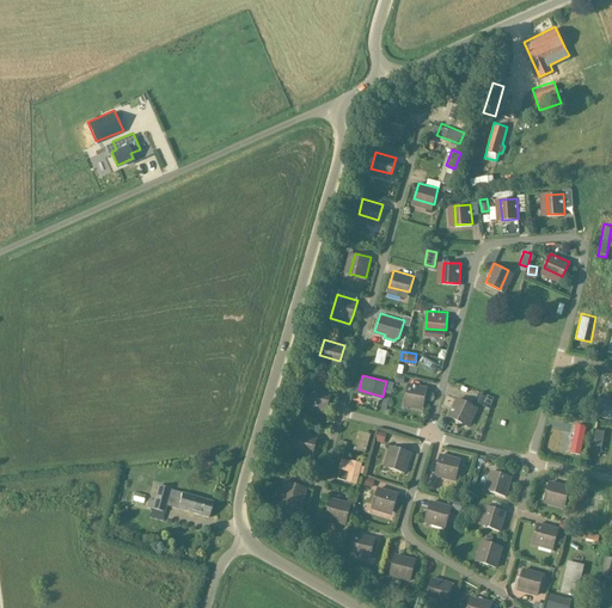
[(582,378),(577,398),(586,399),(591,380),(582,378)]
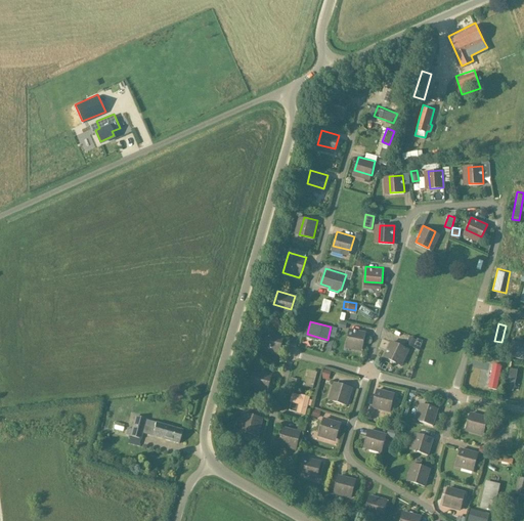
[(363,346),(365,332),(349,329),(346,342),(363,346)]
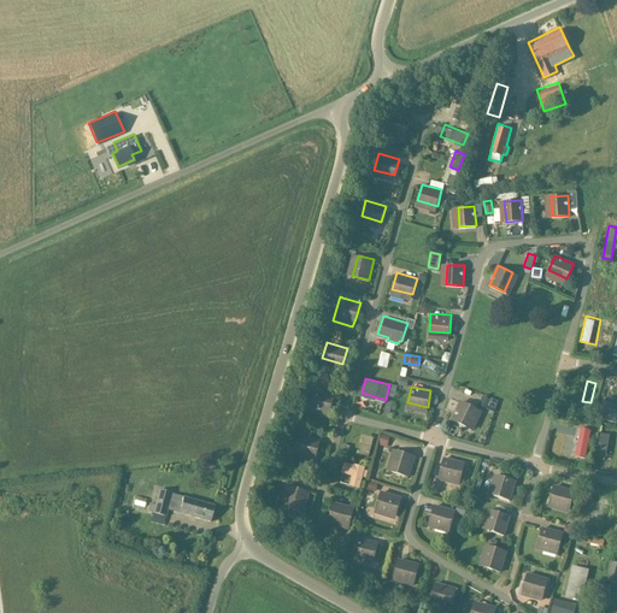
[(310,405),(309,411),(329,416),(330,411),(335,395),(324,392),(315,389),(310,405)]
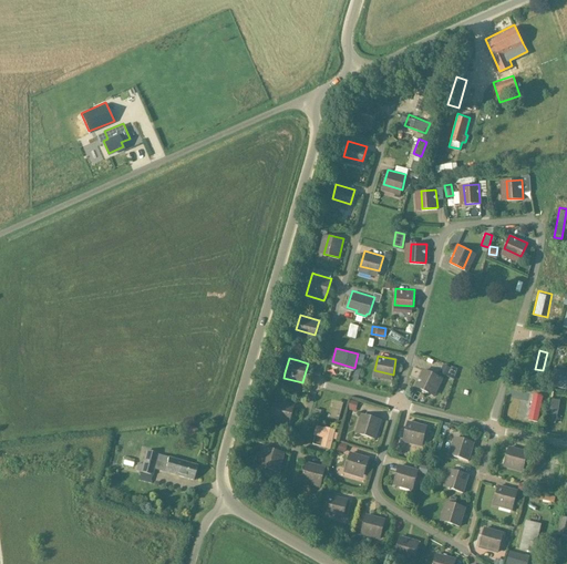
[(441,371),(454,376),(457,367),(444,361),(441,371)]
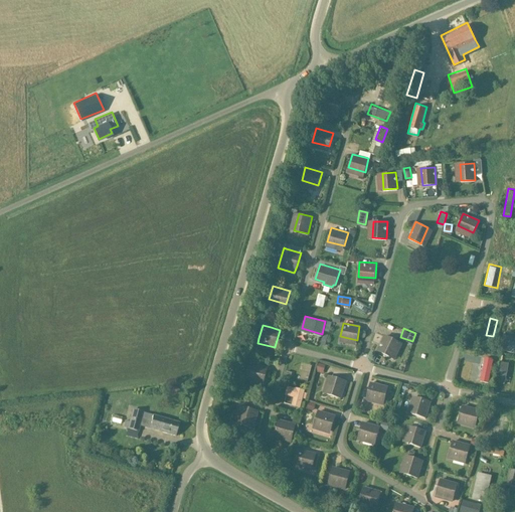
[(377,349),(394,358),(396,354),(392,352),(398,340),(384,333),(380,341),(381,342),(380,344),(379,344),(377,349)]
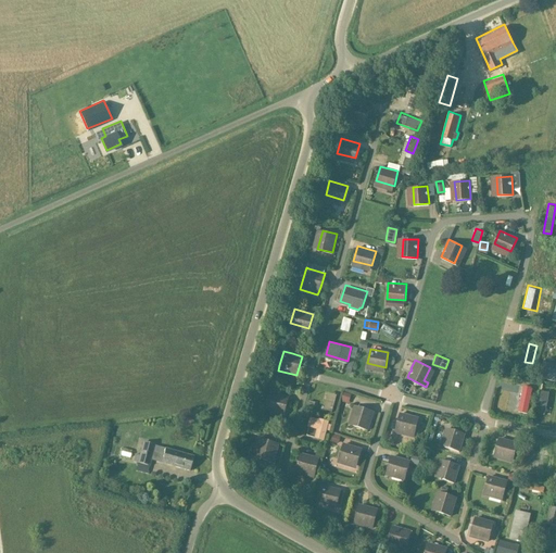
[(540,376),(555,378),(555,372),(555,373),(555,372),(555,366),(542,364),(540,376)]
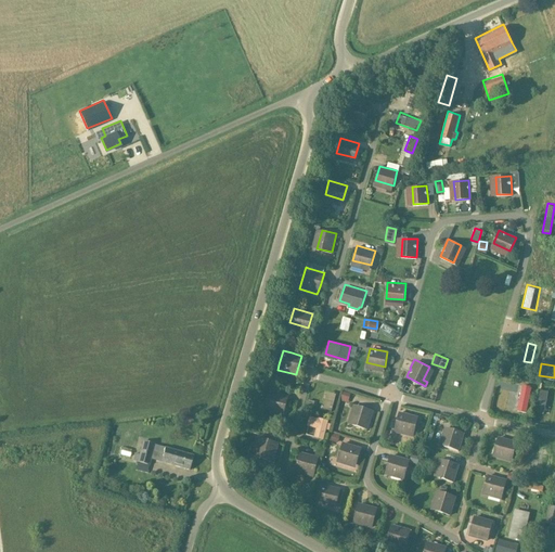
[(526,411),(533,384),(523,382),(515,408),(526,411)]
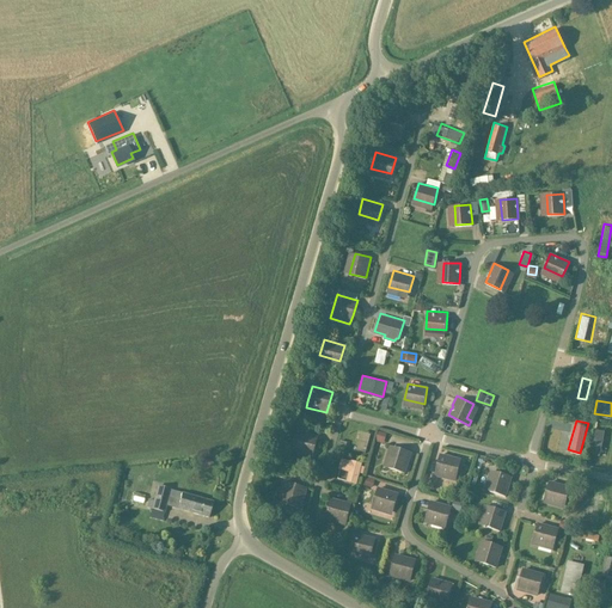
[(594,427),(591,452),(600,453),(604,428),(594,427)]
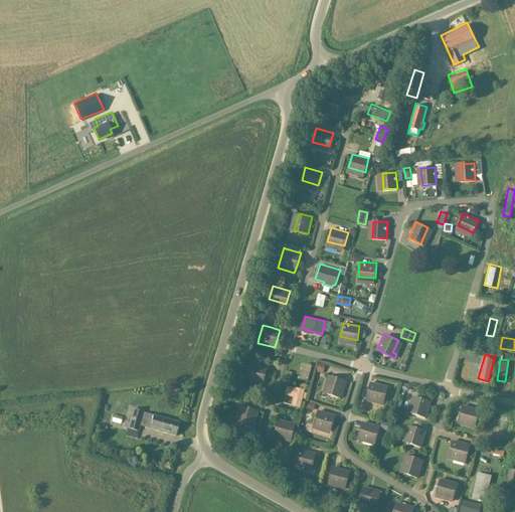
[(250,362),(246,375),(264,380),(268,367),(250,362)]
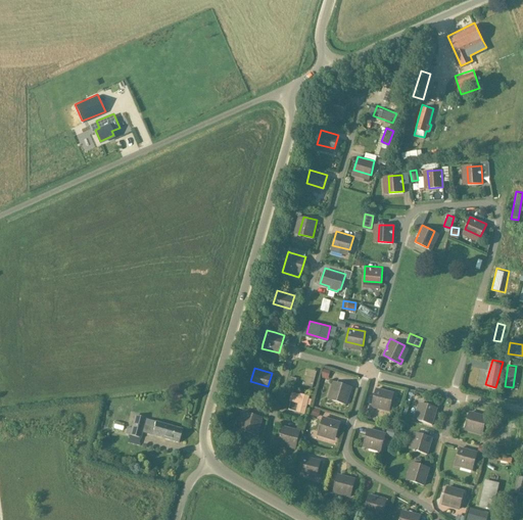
[(305,368),(304,383),(313,384),(315,369),(305,368)]
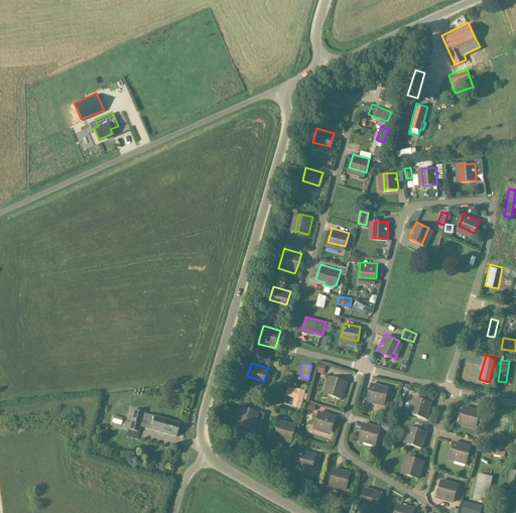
[(328,393),(341,398),(347,381),(333,377),(328,393)]
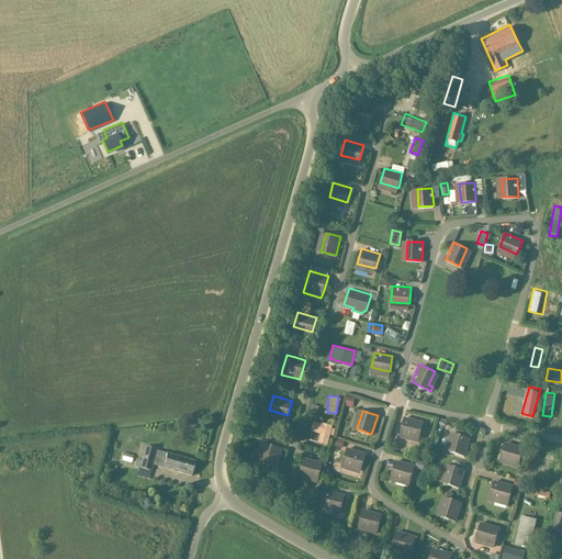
[(419,436),(423,422),(404,416),(401,432),(419,436)]
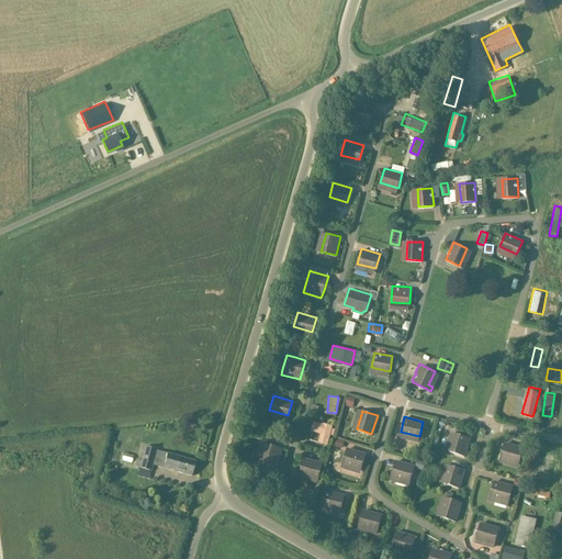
[(328,443),(330,433),(334,434),(335,427),(332,426),(333,424),(323,422),(314,420),(312,429),(319,432),(318,440),(328,443)]
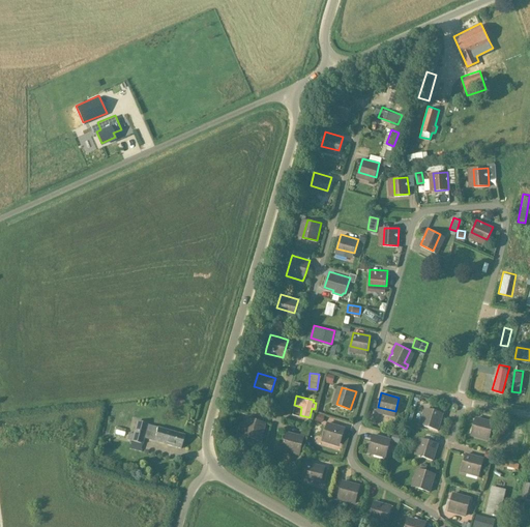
[(438,429),(443,412),(430,408),(424,425),(438,429)]
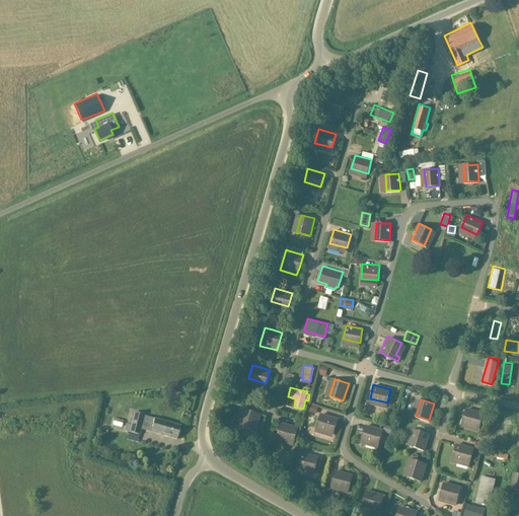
[(479,426),(484,413),(466,408),(462,421),(479,426)]
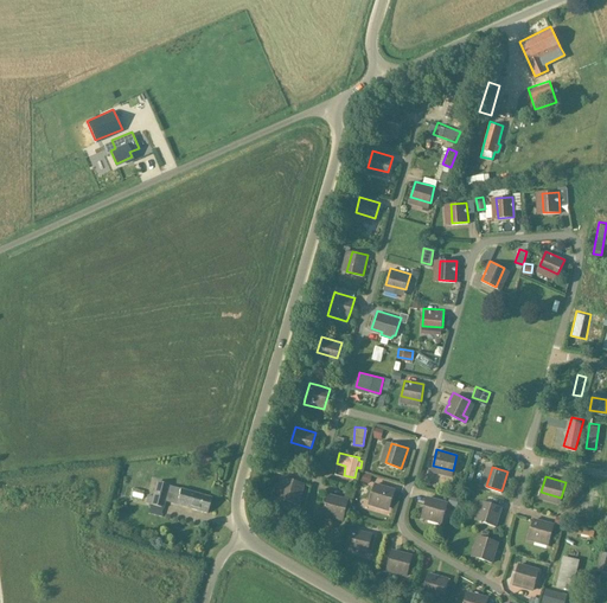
[(288,479),(283,499),(299,502),(304,482),(288,479)]
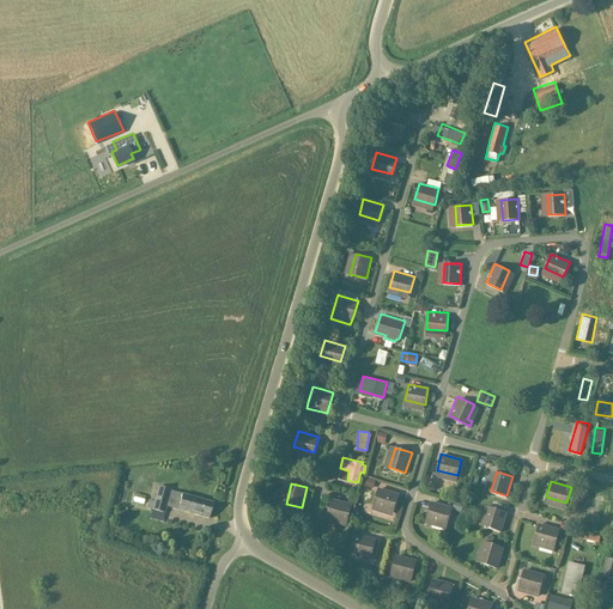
[(155,499),(152,507),(164,511),(165,511),(169,495),(182,499),(181,500),(178,507),(208,517),(213,501),(183,492),(171,488),(158,485),(155,499)]
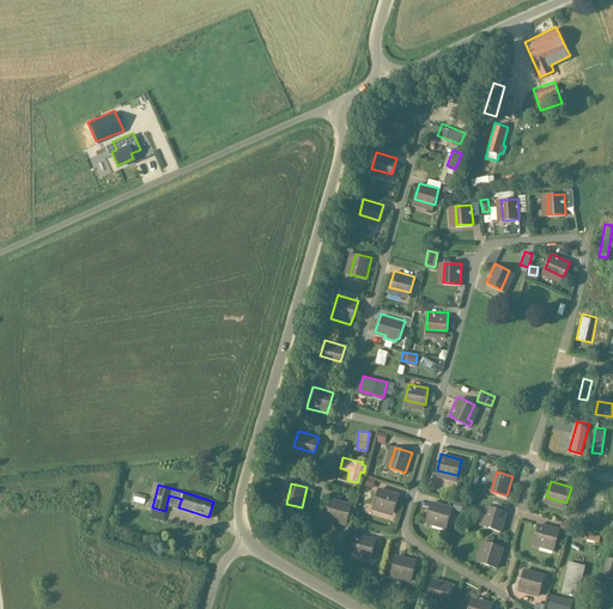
[(394,510),(399,493),(378,487),(374,504),(394,510)]
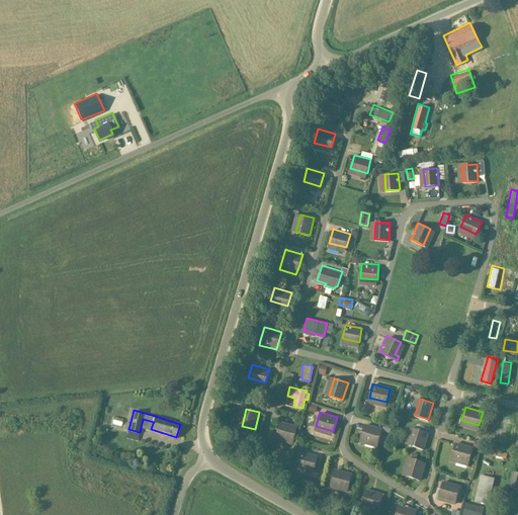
[(509,442),(514,423),(505,420),(503,427),(493,424),(489,437),(509,442)]
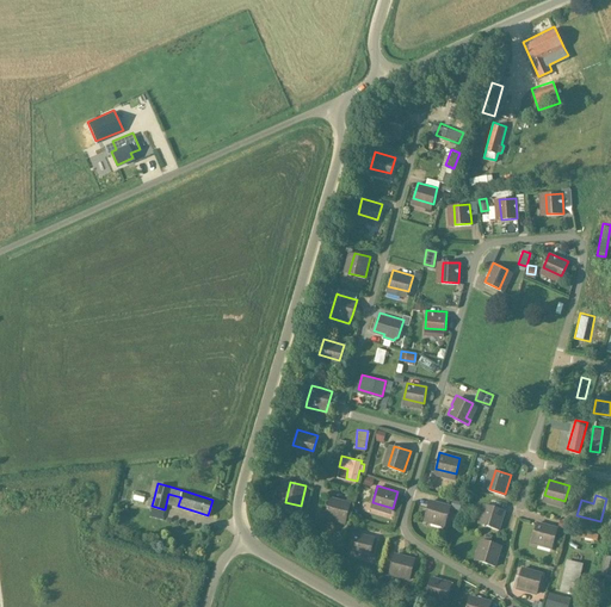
[(351,502),(331,496),(326,513),(346,518),(351,502)]
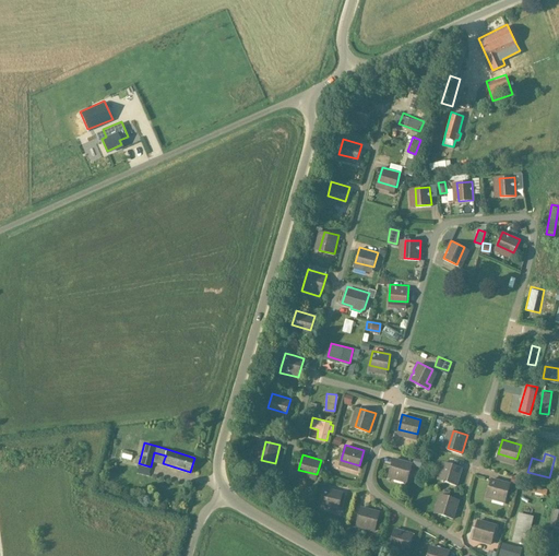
[(407,477),(412,463),(394,458),(390,472),(407,477)]
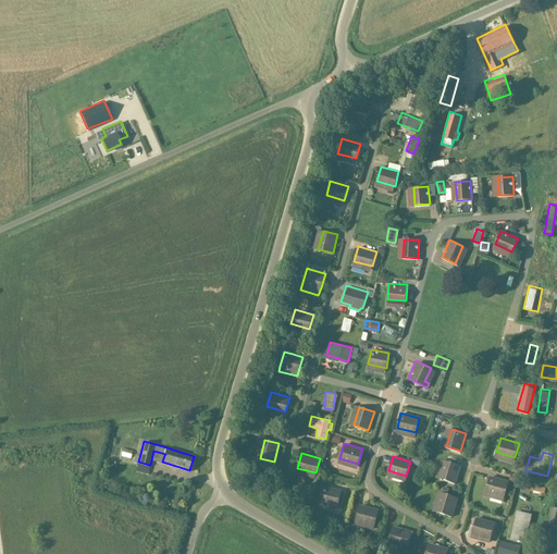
[(455,483),(460,465),(446,460),(441,478),(455,483)]
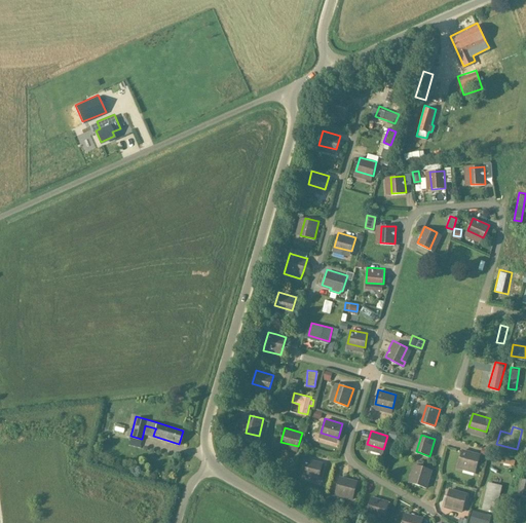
[(476,468),(480,454),(462,449),(459,462),(476,468)]
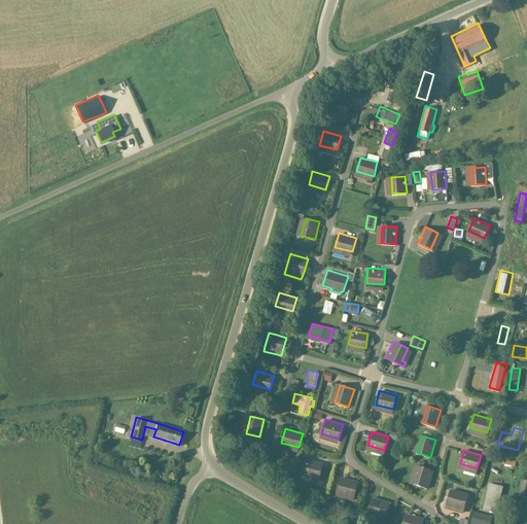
[(323,463),(306,459),(302,473),(319,477),(323,463)]
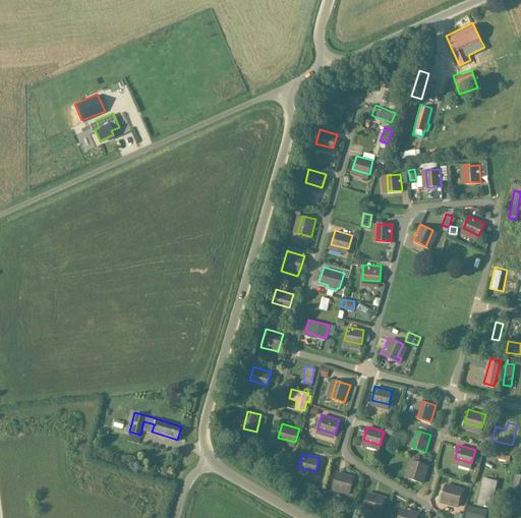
[(422,482),(427,465),(414,461),(409,477),(422,482)]
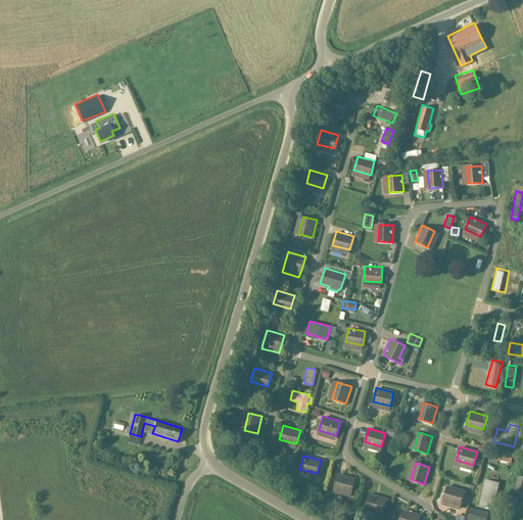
[(355,478),(338,473),(334,487),(351,491),(355,478)]
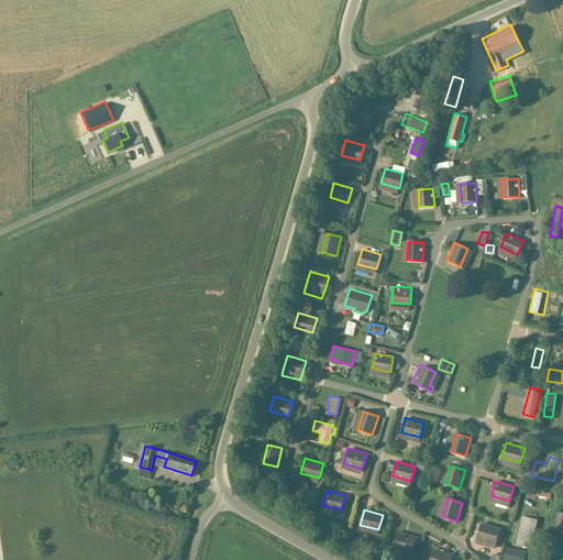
[(522,514),(516,542),(531,546),(538,518),(522,514)]
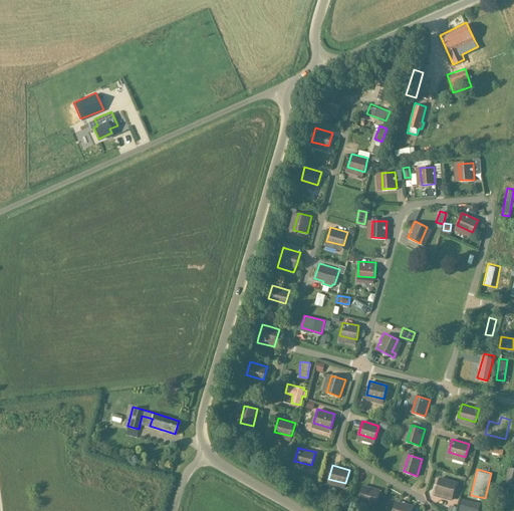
[(453,495),(456,482),(440,477),(436,490),(453,495)]
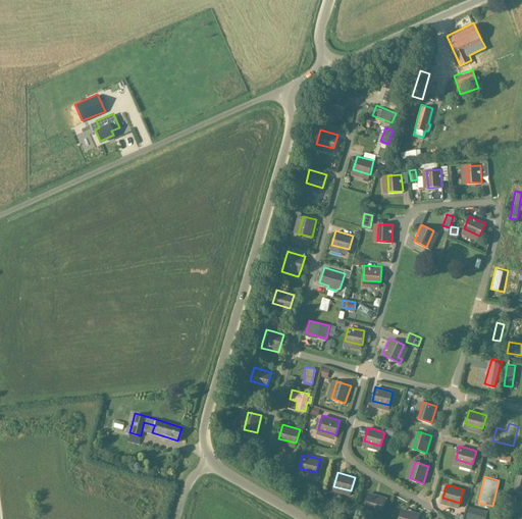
[(381,511),(385,498),(368,492),(365,506),(381,511)]
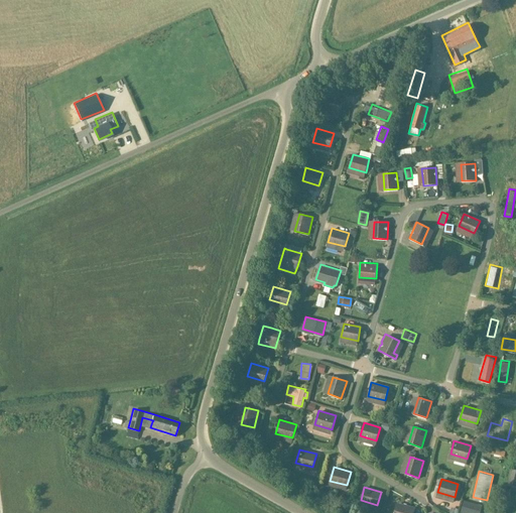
[(479,512),(482,504),(464,499),(461,512),(466,512),(479,512)]
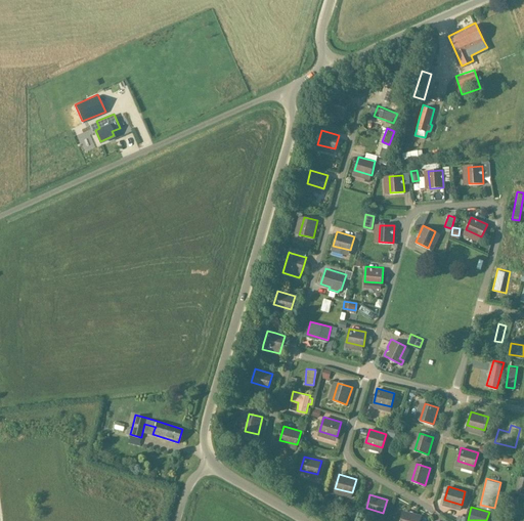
[(420,520),(422,515),(404,511),(401,520),(420,520)]
